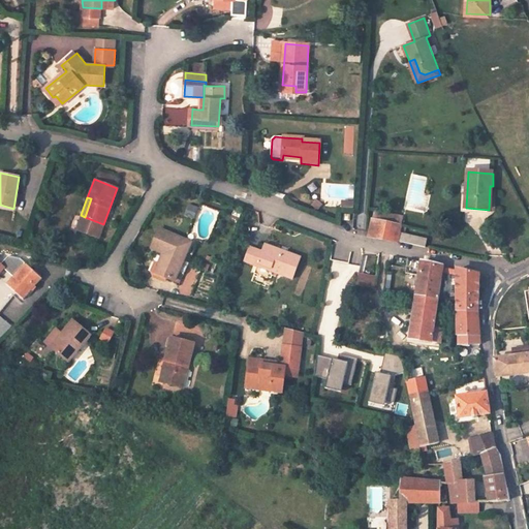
[(404,216),(375,210),(374,219),(402,225),(404,216)]
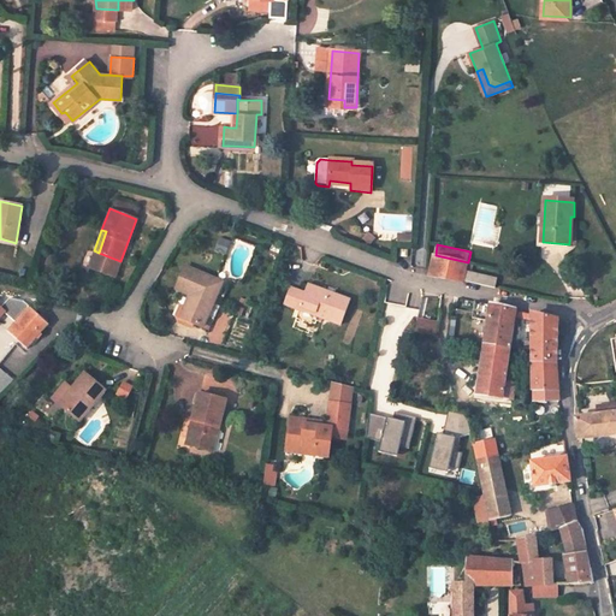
[(468,262),(436,255),(431,276),(463,283),(468,262)]
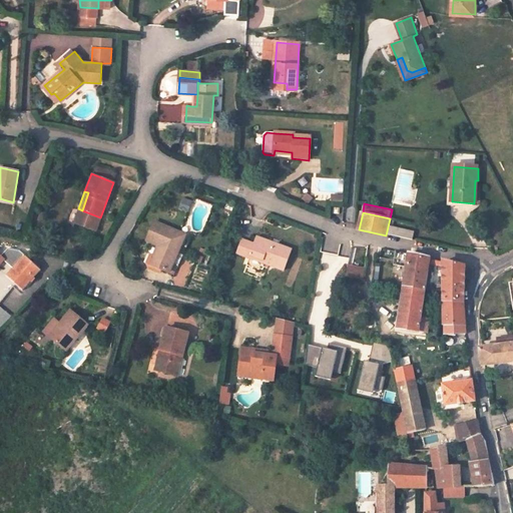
[(169,272),(183,232),(153,220),(146,239),(157,244),(150,265),(169,272)]
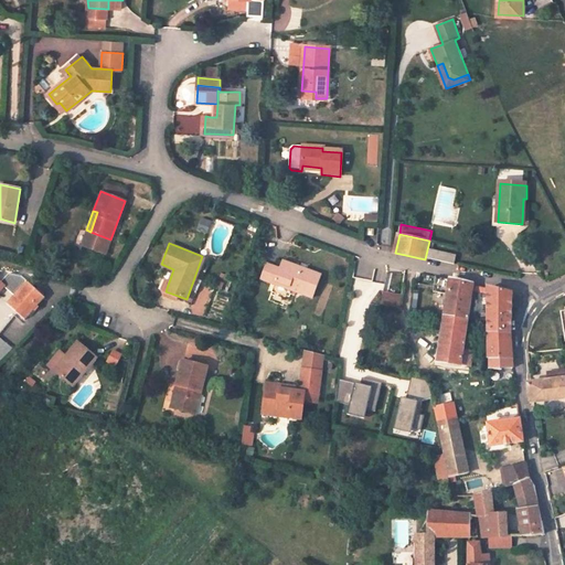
[(450,256),(434,253),(432,260),(430,264),(448,267),(449,260),(450,256)]
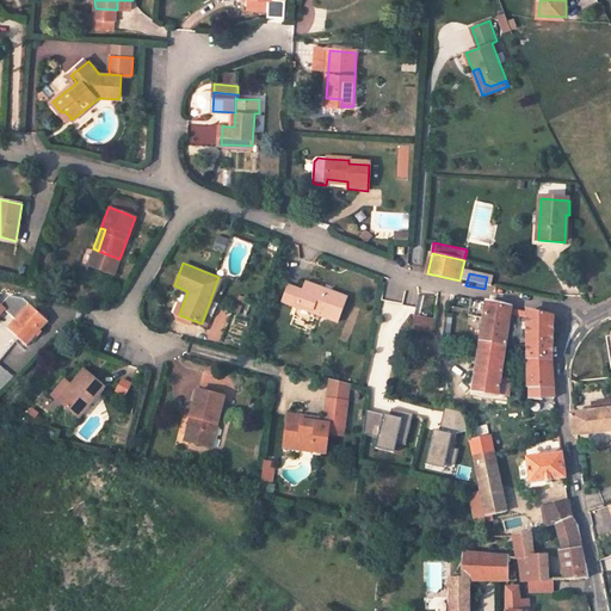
[(349,301),(308,284),(306,292),(290,287),(284,301),(300,308),(301,304),(314,310),(313,313),(339,325),(349,301)]
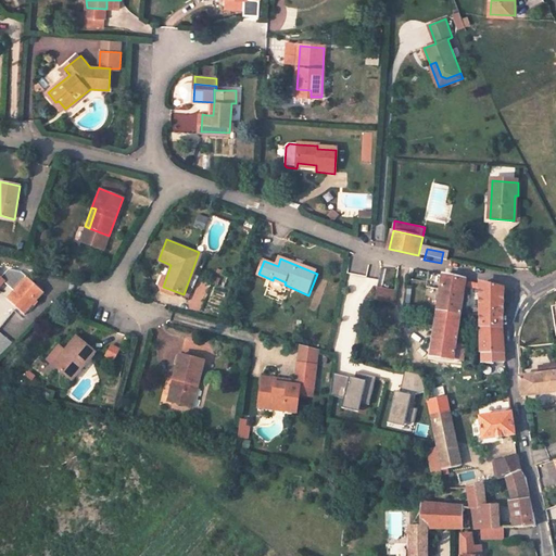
[(429,273),(426,287),(441,290),(431,355),(463,361),(465,345),(455,344),(459,314),(465,281),(429,273)]
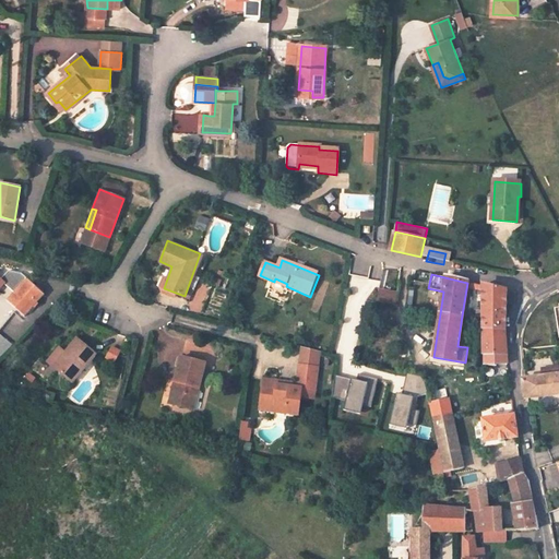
[(44,294),(26,278),(8,300),(24,316),(44,294)]
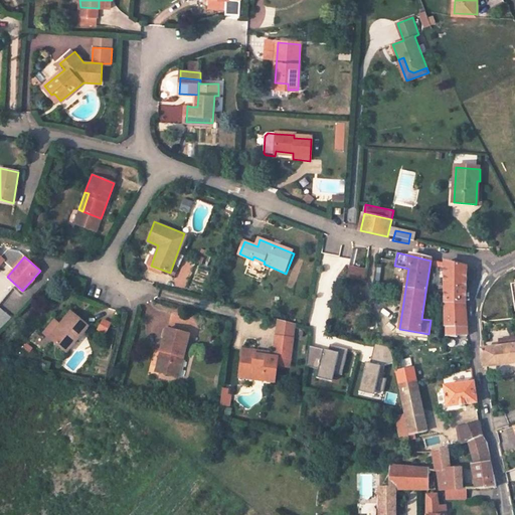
[(466,269),(445,264),(445,268),(445,292),(446,304),(465,304),(466,269)]
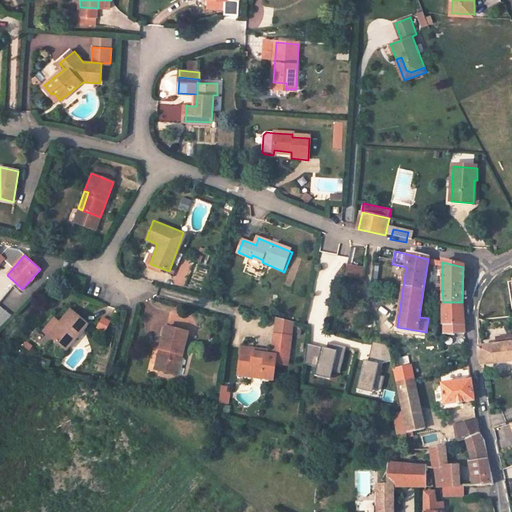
[(348,264),(347,276),(364,277),(365,266),(348,264)]
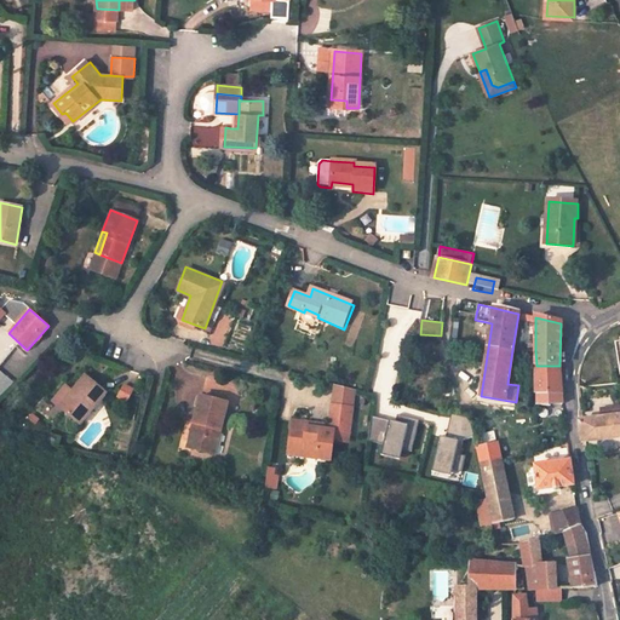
[(557,402),(557,397),(563,397),(560,366),(537,366),(537,407),(547,408),(547,402),(557,402)]
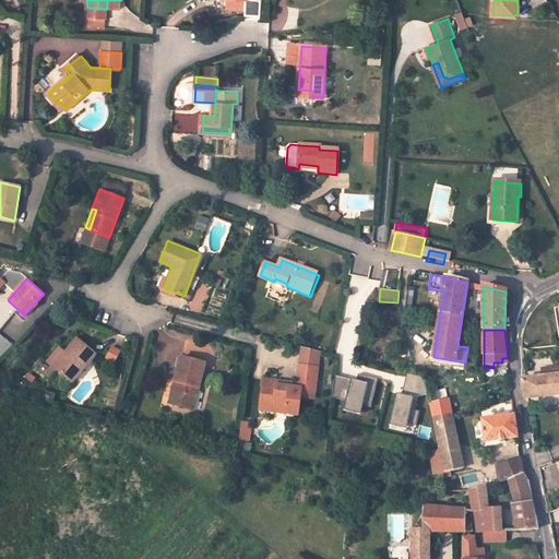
[(96,354),(78,339),(66,353),(69,355),(57,369),(73,382),(96,354)]
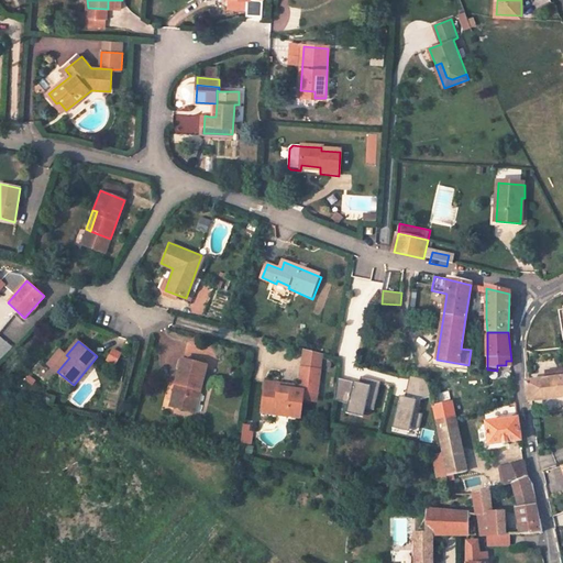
[(66,355),(54,370),(57,372),(69,357),(66,355)]
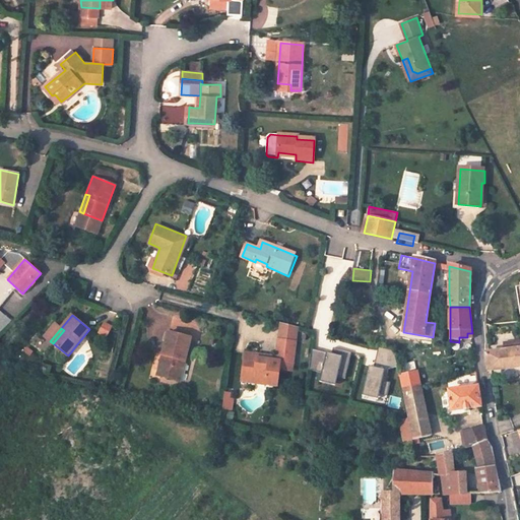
[(192,336),(170,331),(164,353),(168,354),(163,376),(181,380),(192,336)]
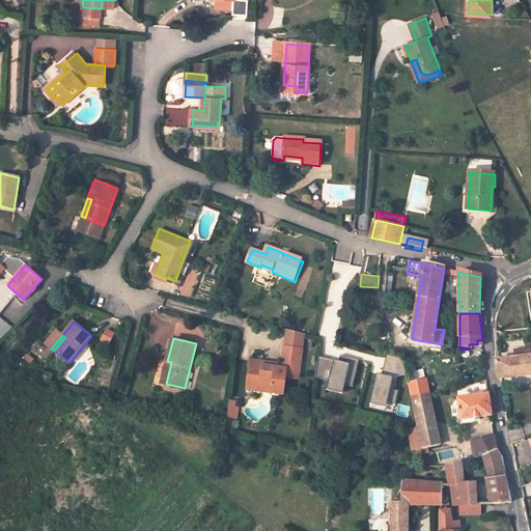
[(530,341),(518,343),(519,352),(526,351),(527,360),(530,359),(530,341)]
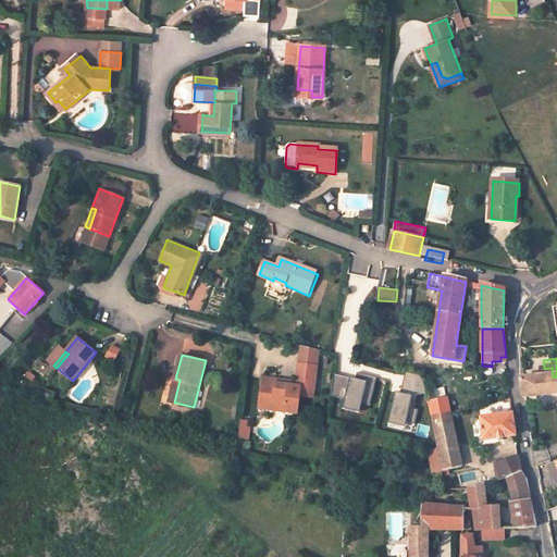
[(543,360),(532,362),(533,371),(544,369),(543,360)]
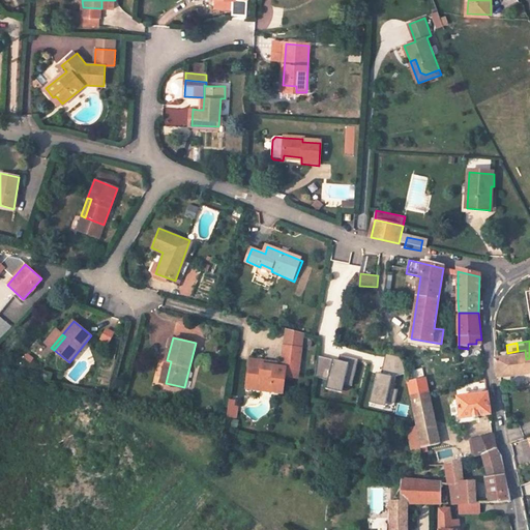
[(300,348),(283,345),(282,355),(286,356),(284,367),(264,364),(265,360),(251,358),(246,381),(260,383),(259,389),(282,392),(285,375),(296,377),(300,348)]
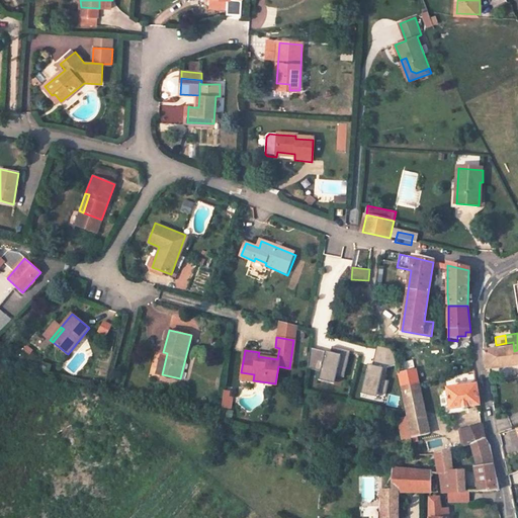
[(481,363),(484,363),(515,359),(514,351),(513,342),(506,343),(496,345),(481,346),(479,347),(481,363)]
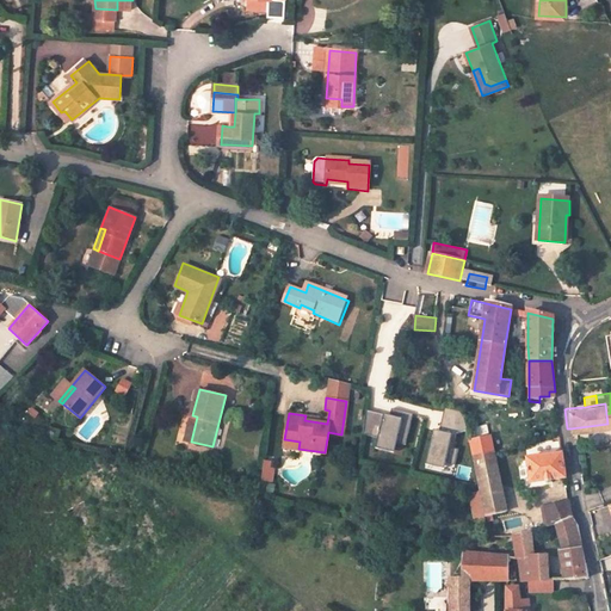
[(399,443),(406,444),(412,417),(369,407),(363,434),(378,438),(376,448),(396,452),(399,443)]
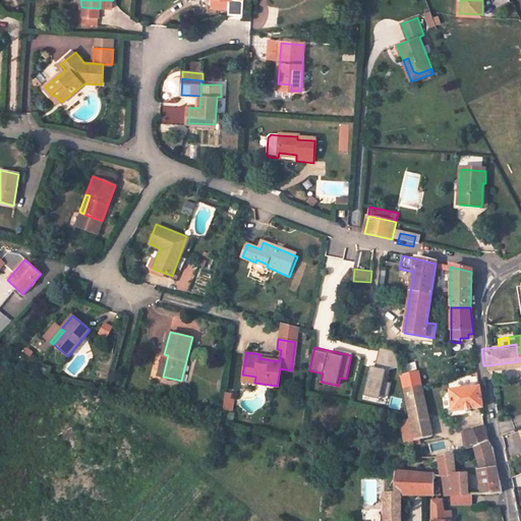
[(277,349),(276,356),(261,354),(259,358),(279,361),(281,350),(277,349)]
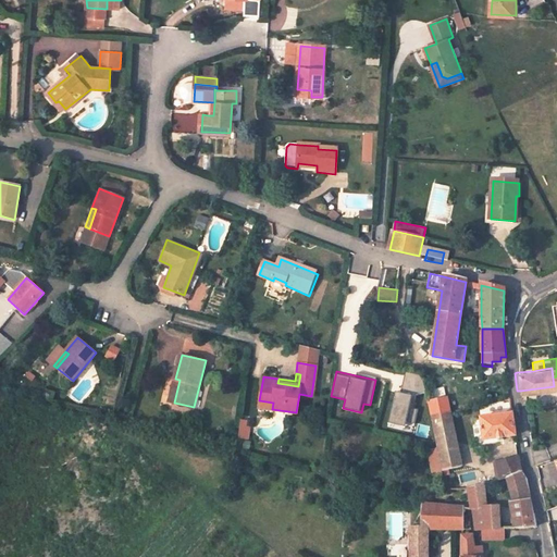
[(405,390),(423,392),(425,375),(407,373),(405,390)]
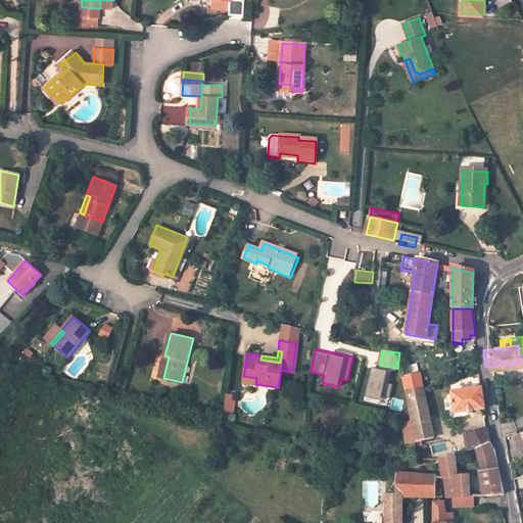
[(164,355),(159,377),(163,378),(169,357),(164,355)]
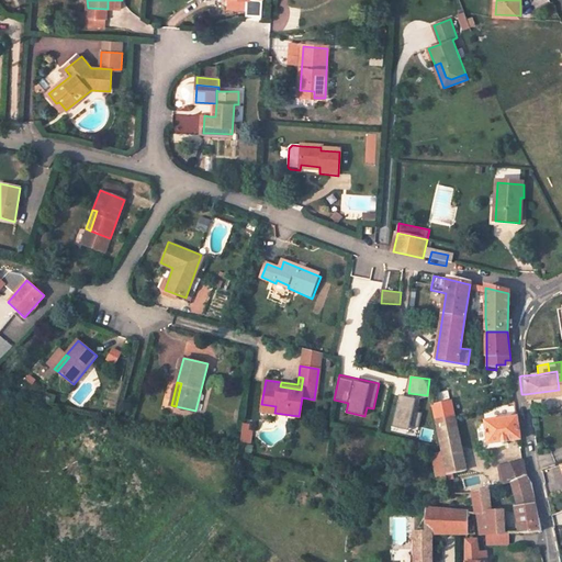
[(402,395),(397,427),(414,429),(417,396),(402,395)]
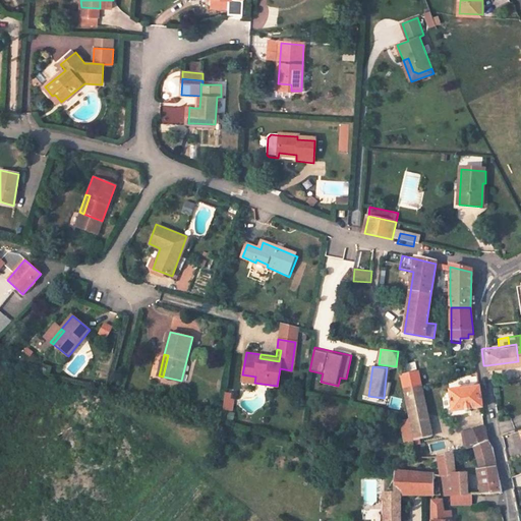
[(420,386),(418,372),(401,377),(404,390),(420,386)]
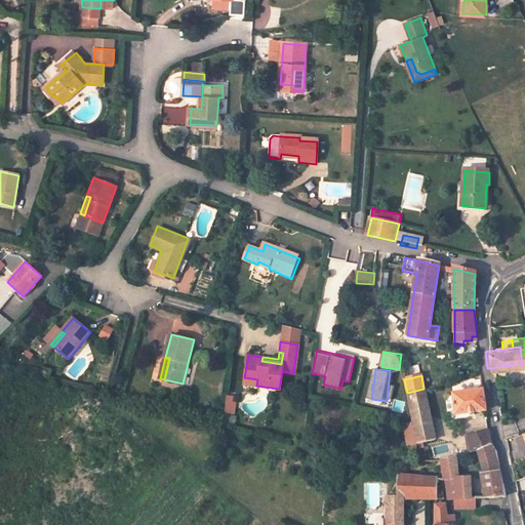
[(244,377),(243,387),(256,389),(256,386),(257,379),(244,377)]
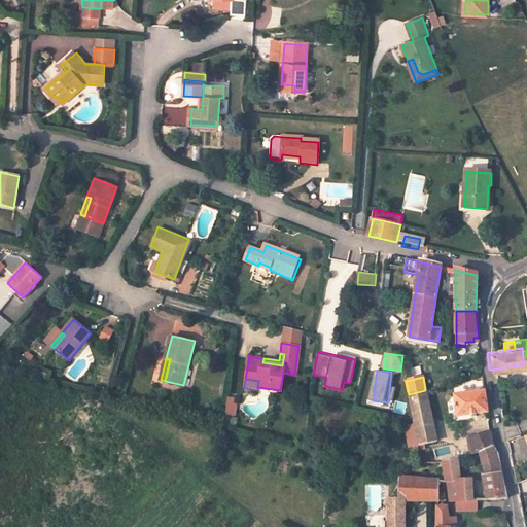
[(419,446),(436,442),(425,390),(409,394),(415,423),(419,446)]
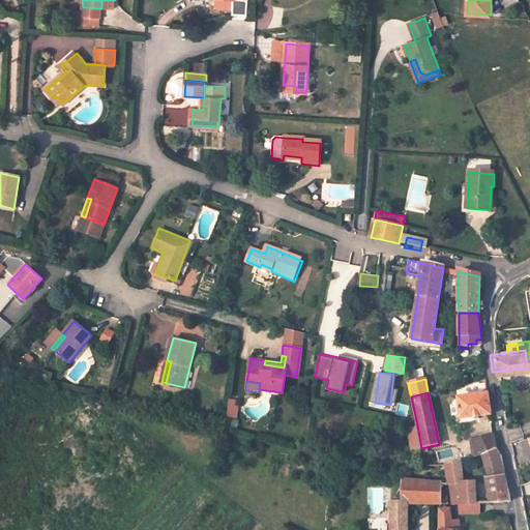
[(487,393),(458,398),(459,406),(454,407),(454,413),(460,412),(461,419),(489,415),(490,415),(487,393)]
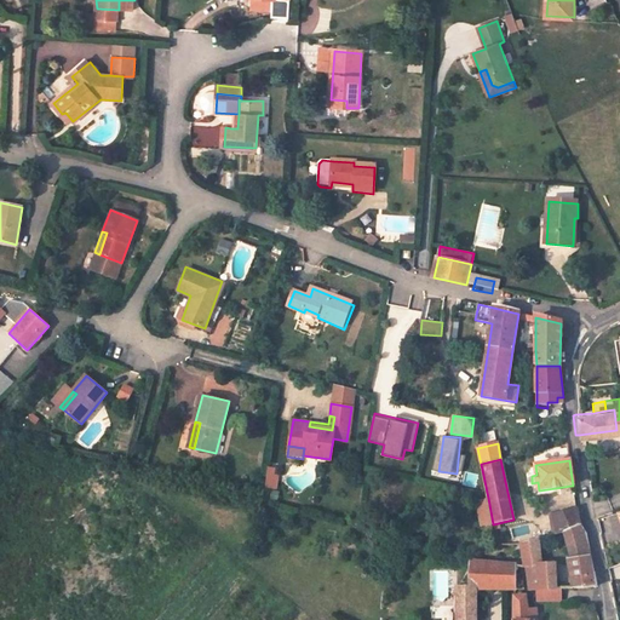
[(476,500),(482,527),(493,524),(488,498),(476,500)]
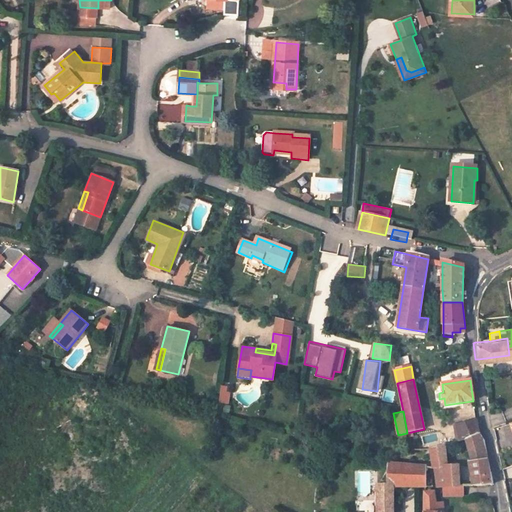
[(484,442),(479,432),(476,420),(454,426),(456,443),(466,441),(472,464),(469,464),(472,486),(483,486),(489,484),(492,484),(484,442)]
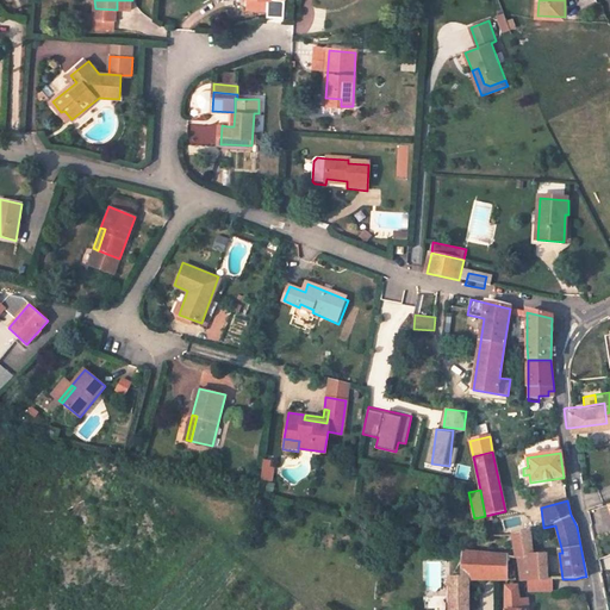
[(503,528),(508,527),(505,511),(485,516),(487,528),(503,524),(503,528)]
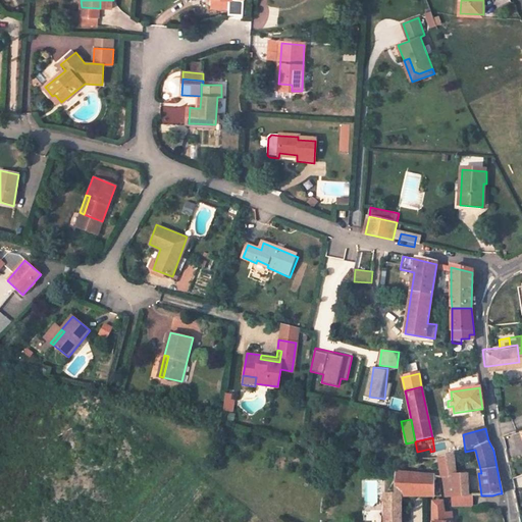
[(445,478),(447,497),(453,497),(469,497),(467,475),(455,476),(453,455),(433,460),(434,477),(445,478)]
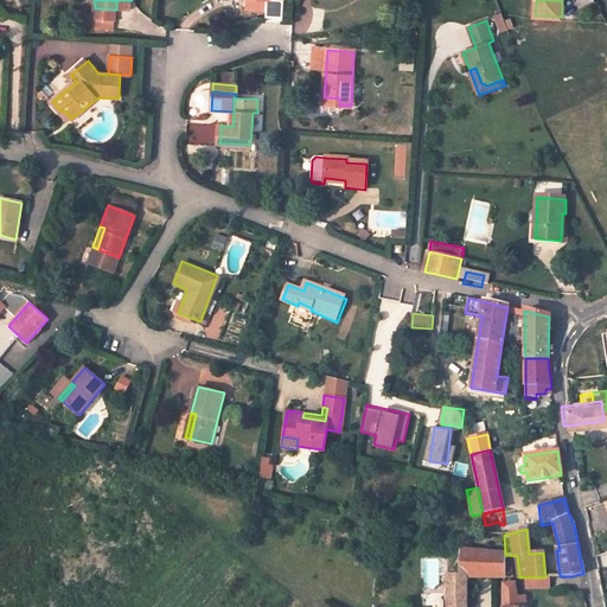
[(504,577),(505,577),(505,555),(460,550),(459,576),(448,576),(447,606),(466,606),(467,577),(504,577)]
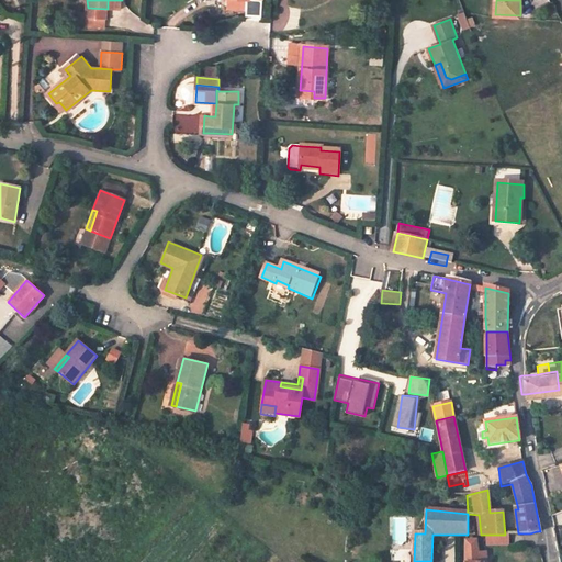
[(489,546),(510,546),(510,535),(505,535),(487,535),(489,546)]
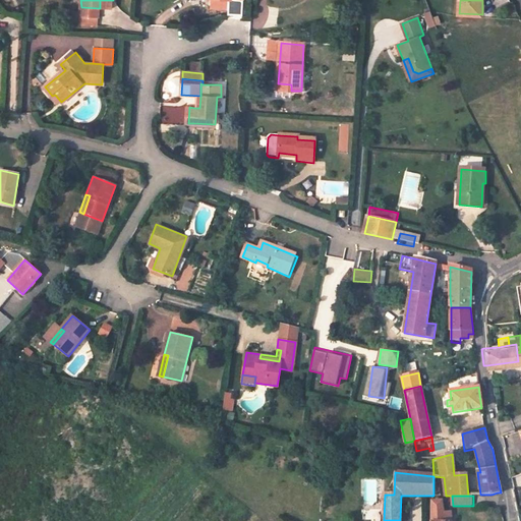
[(445,512),(443,502),(433,502),(432,520),(452,520),(451,512),(445,512)]
